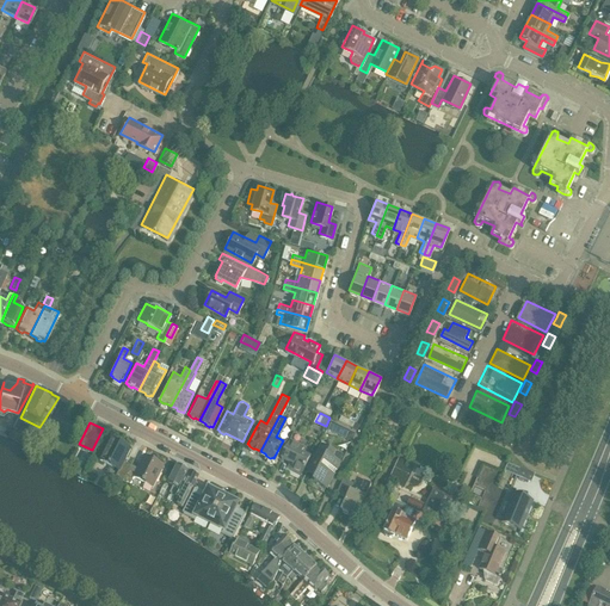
[(122,476),(129,462),(123,458),(129,445),(110,436),(99,457),(118,467),(115,472),(122,476)]
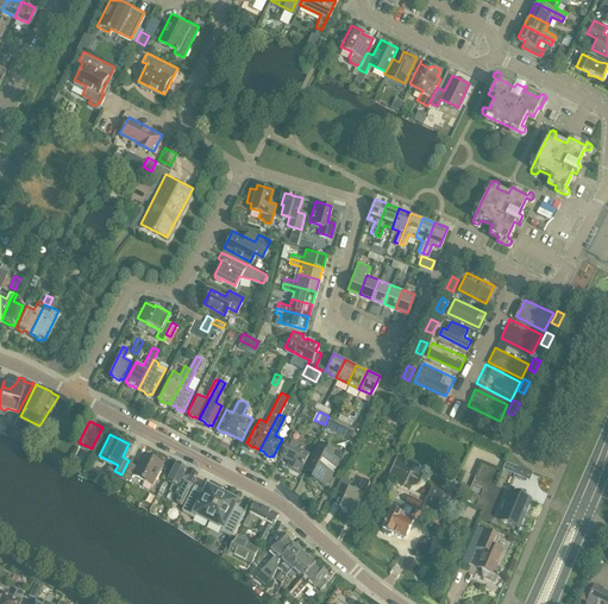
[(299,470),(308,452),(299,447),(301,442),(288,435),(280,454),(292,460),(289,465),(299,470)]
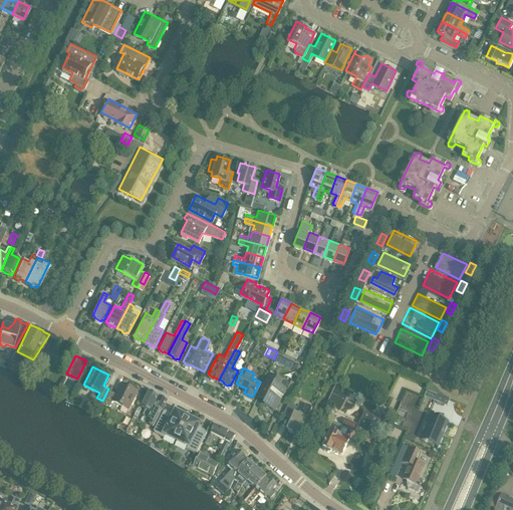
[(280,378),(281,377),(269,371),(260,389),(266,392),(267,395),(264,400),(266,404),(274,408),(285,387),(284,387),(287,379),(283,377),(280,378)]
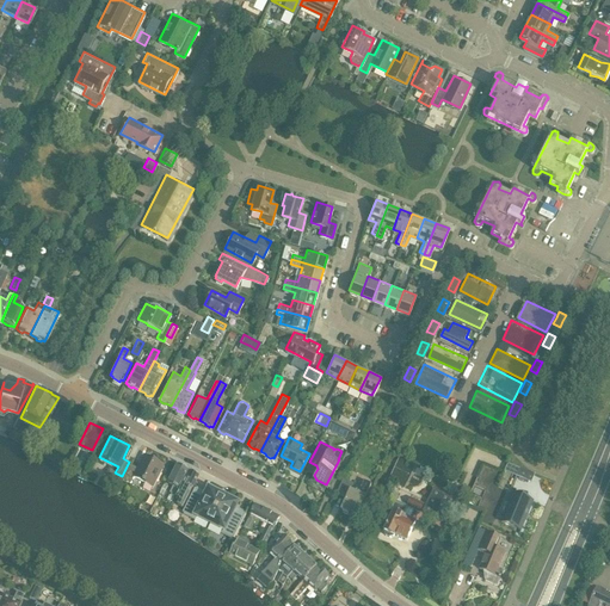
[(152,483),(162,462),(143,452),(136,465),(129,462),(122,476),(130,481),(133,474),(152,483)]
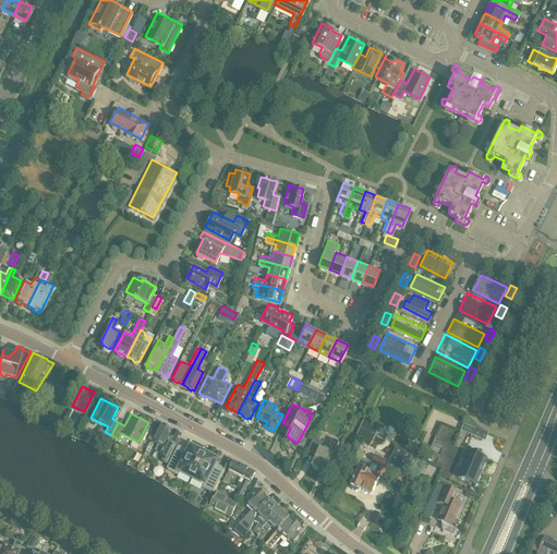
[(158,452),(171,425),(161,421),(153,438),(157,441),(154,447),(156,448),(155,449),(158,452)]
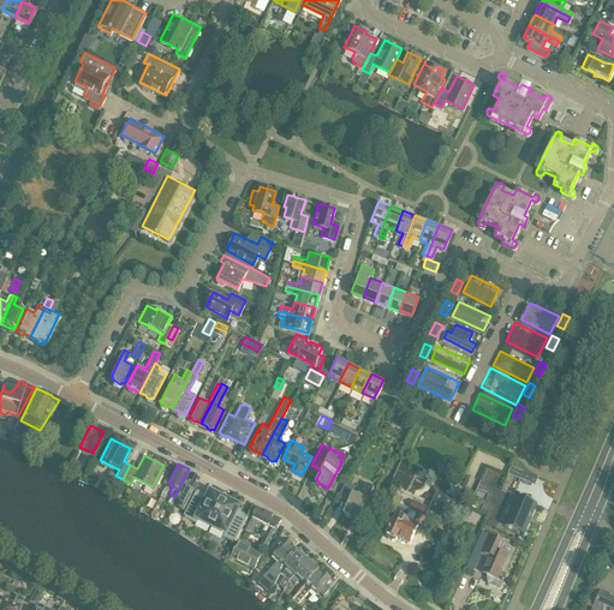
[(507,471),(508,471),(519,476),(523,468),(510,464),(507,471)]
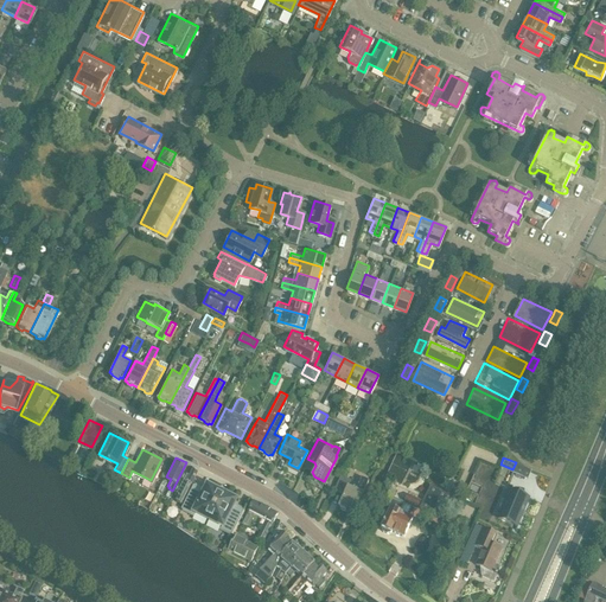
[(180,501),(197,468),(187,463),(174,491),(178,493),(176,499),(180,501)]
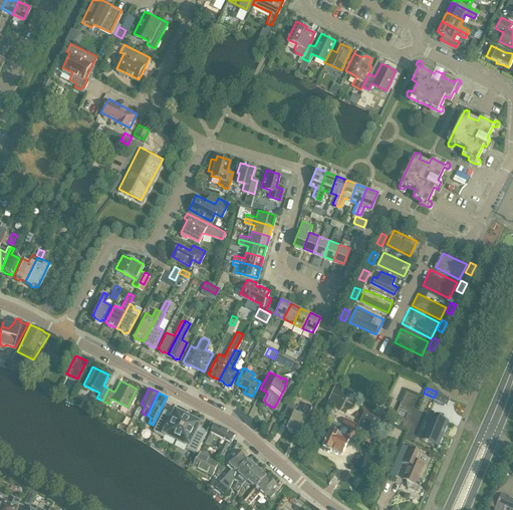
[(288,401),(282,413),(291,416),(286,427),(287,428),(288,429),(290,431),(292,430),(294,431),(295,430),(297,431),(299,428),(300,428),(309,409),(309,410),(311,405),(305,402),(300,413),(293,410),(296,405),(288,401)]
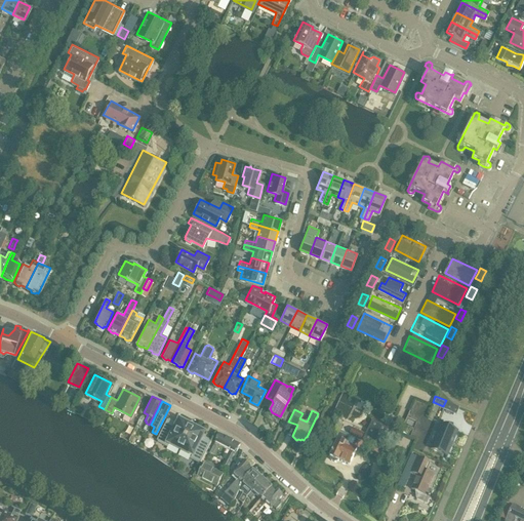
[(192,421),(184,416),(183,418),(178,416),(176,422),(166,416),(156,438),(166,443),(167,440),(178,446),(192,421)]
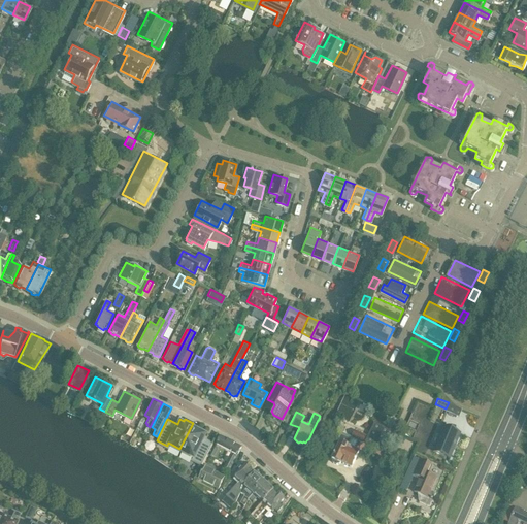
[(389,426),(373,419),(364,439),(380,447),(389,426)]
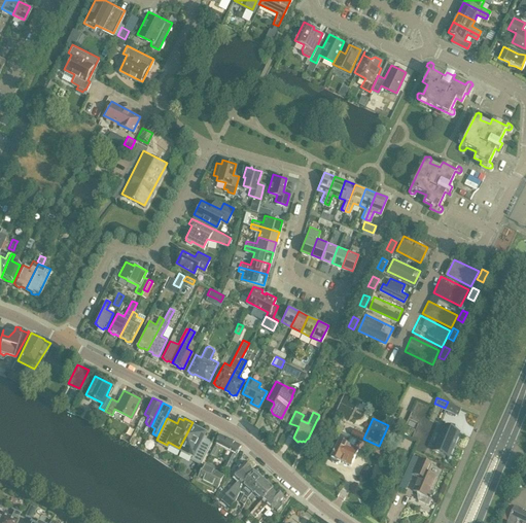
[(201,461),(211,441),(202,436),(204,431),(200,429),(201,426),(193,422),(179,448),(191,454),(190,456),(201,461)]
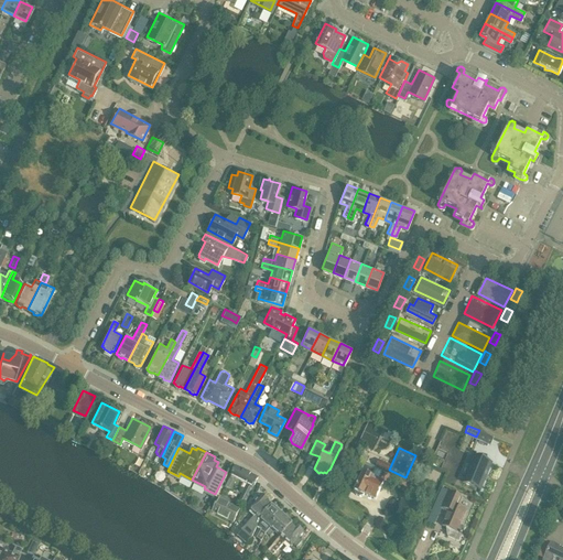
[(474,453),(462,480),(479,487),(491,461),(474,453)]
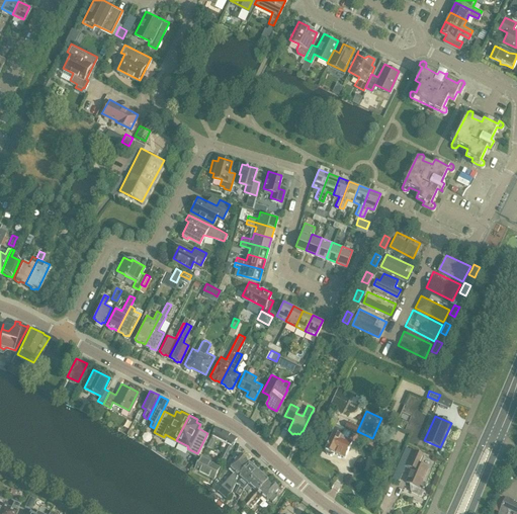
[(355,430),(358,424),(354,423),(352,421),(347,419),(344,426),(350,429),(355,431),(355,430)]
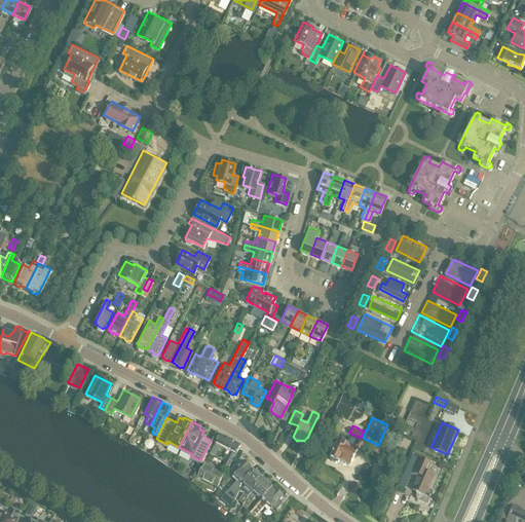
[(349,462),(357,447),(351,444),(355,436),(339,429),(335,437),(337,438),(330,454),(331,458),(335,459),(338,458),(349,462)]
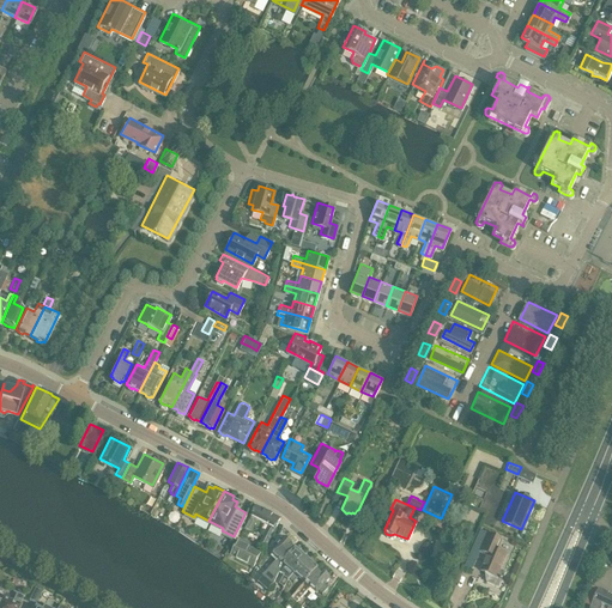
[(271,532),(278,518),(279,516),(255,503),(250,512),(267,522),(264,529),(271,532)]
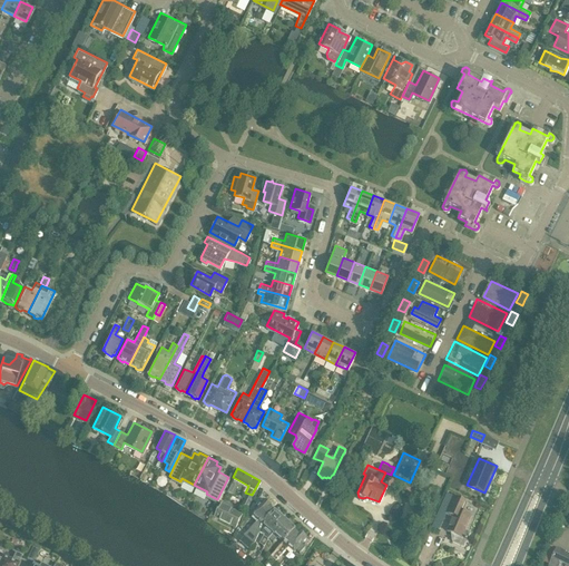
[(232,493),(236,484),(231,480),(226,489),(232,493)]
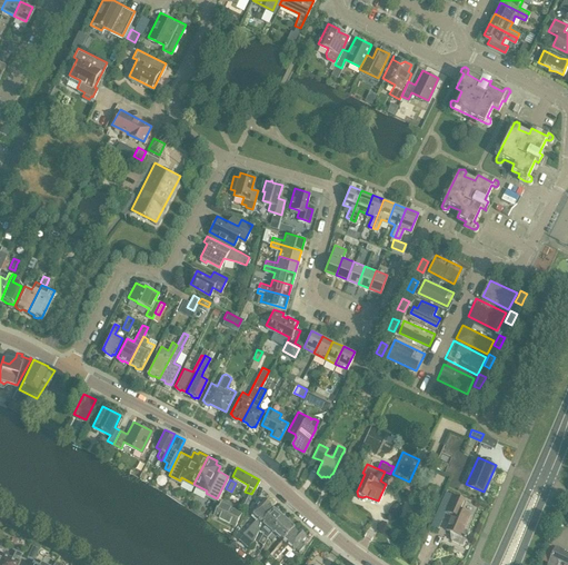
[(445,489),(436,511),(439,512),(444,511),(450,513),(445,527),(449,528),(450,537),(461,543),(468,528),(462,526),(469,512),(459,507),(464,498),(445,489)]
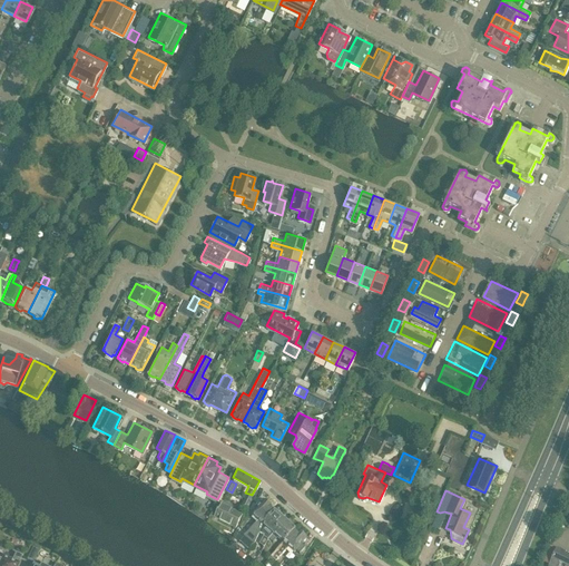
[(246,506),(252,495),(245,493),(239,503),(246,506)]
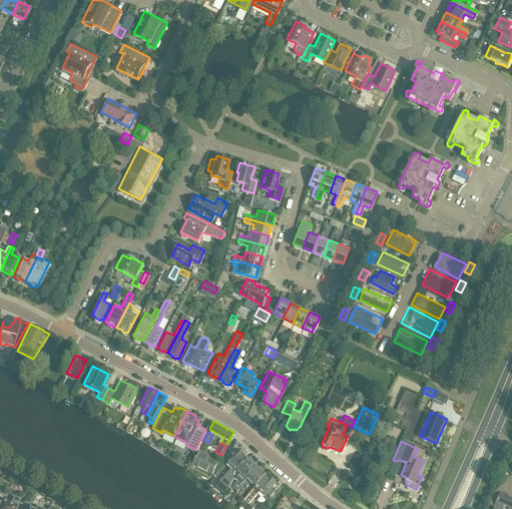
[(227,486),(231,476),(235,468),(246,456),(242,453),(243,453),(242,452),(242,451),(239,448),(238,448),(237,447),(225,460),(231,465),(218,479),(227,486)]
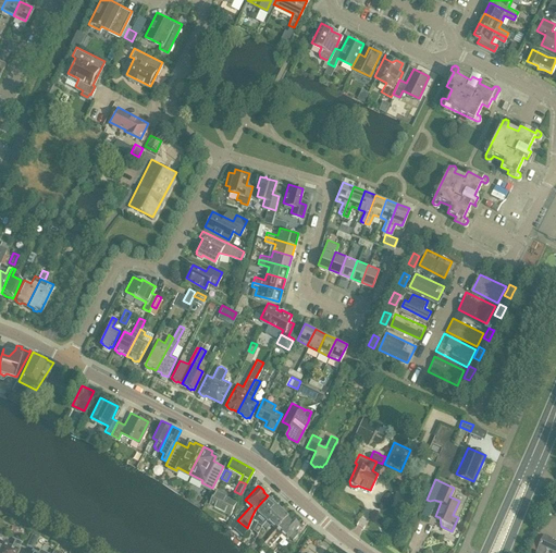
[(229,513),(235,501),(214,490),(208,502),(229,513)]
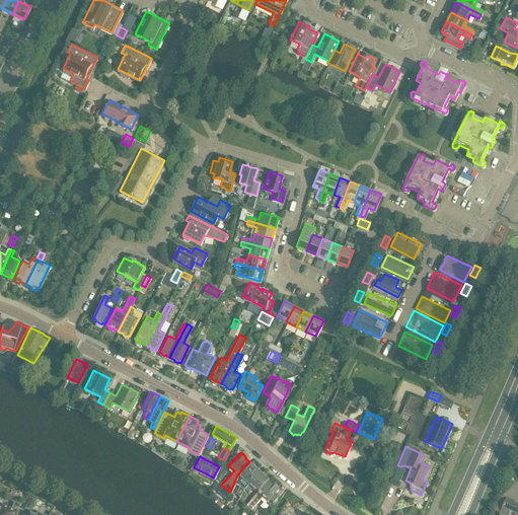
[(250,463),(249,461),(238,473),(234,482),(239,485),(235,493),(239,495),(243,487),(259,470),(255,467),(256,467),(252,463),(250,463)]
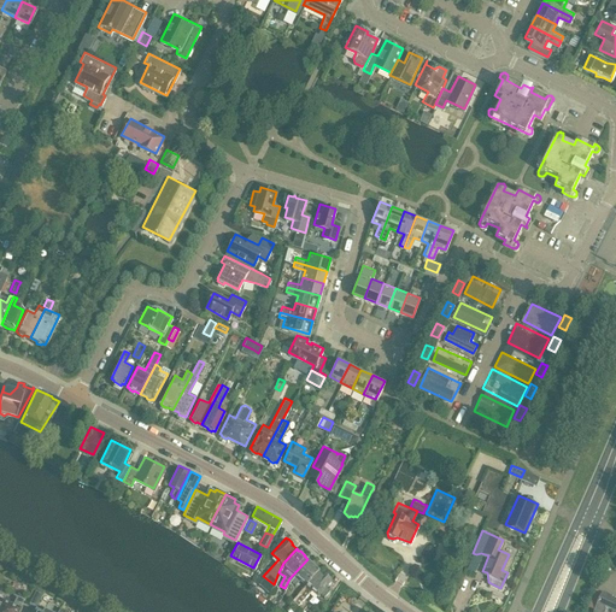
[(311,562),(308,559),(289,578),(294,583),(299,577),(305,583),(318,569),(317,568),(317,566),(311,562)]
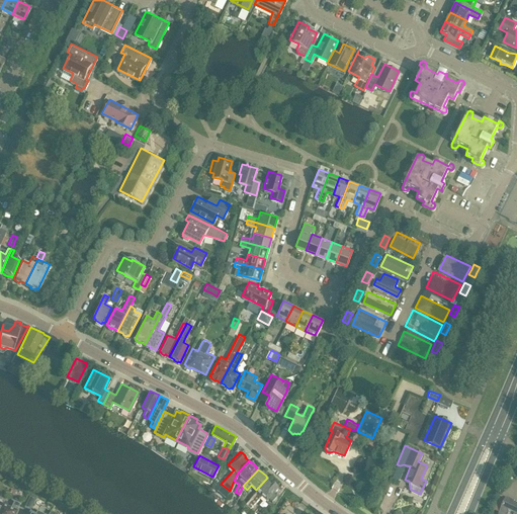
[(270,481),(267,478),(256,490),(245,502),(249,506),(260,493),(266,498),(268,496),(271,499),(276,494),(273,491),(277,486),(276,485),(276,484),(273,481),(272,481),(271,480),(270,481)]
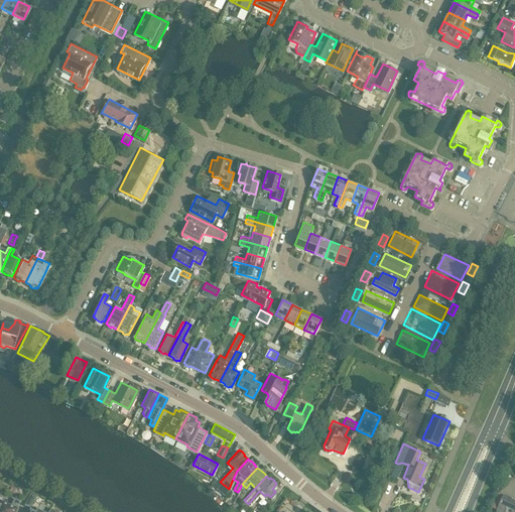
[(28,505),(35,491),(28,487),(26,491),(28,492),(23,503),(28,505)]
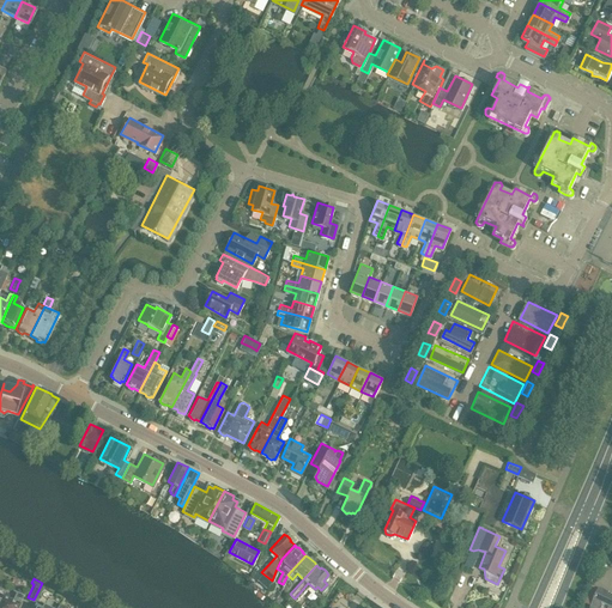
[(588,607),(611,607),(611,593),(598,587),(588,607)]
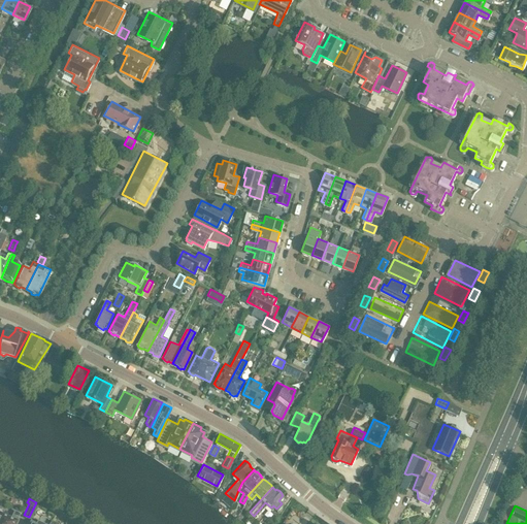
[(0,523),(12,523),(19,512),(12,509),(10,515),(0,511),(0,523)]
